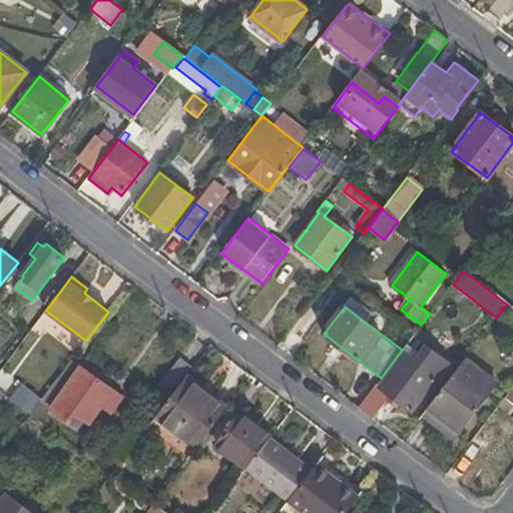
[(358,408),(373,418),(390,395),(412,412),(449,364),(428,347),(415,364),(404,355),(380,387),(376,384),(358,408)]
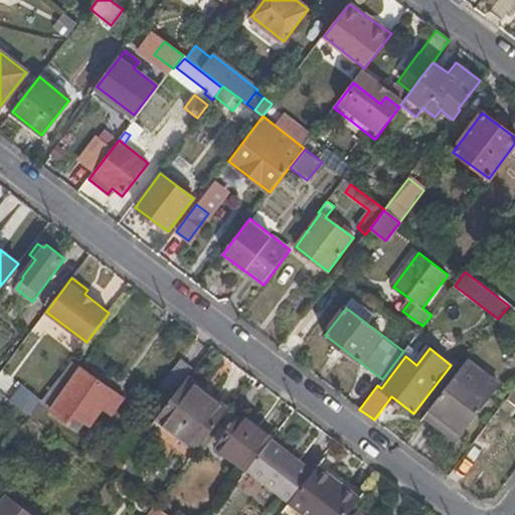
[(162,407),(192,369),(181,361),(153,400),(162,407)]
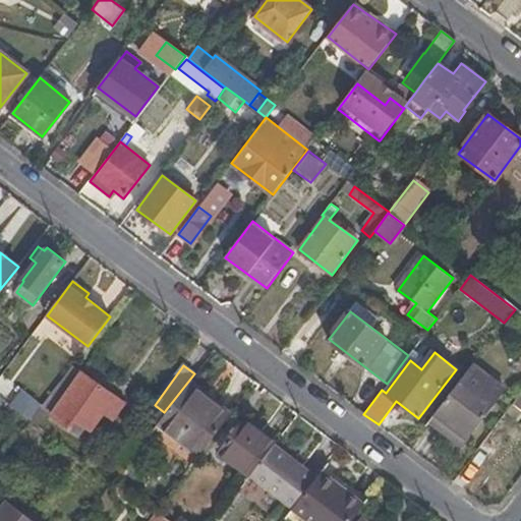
[(471,366),(429,420),(463,446),(505,392),(471,366)]
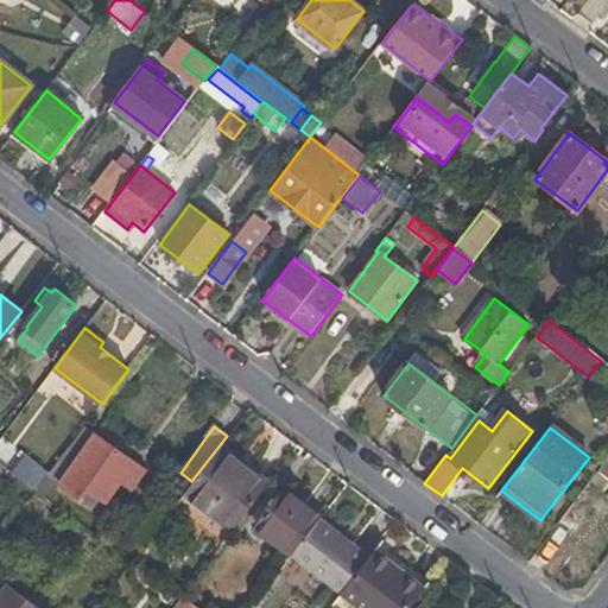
[(84,450),(73,442),(46,476),(58,485),(59,483),(88,507),(97,494),(108,501),(121,482),(131,489),(145,469),(95,434),(84,450)]
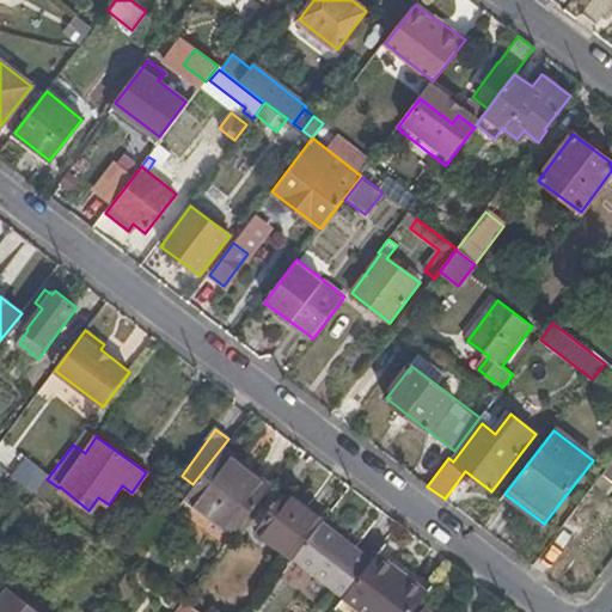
[(219,453),(187,497),(234,534),(271,488),(250,471),(246,475),(219,453)]
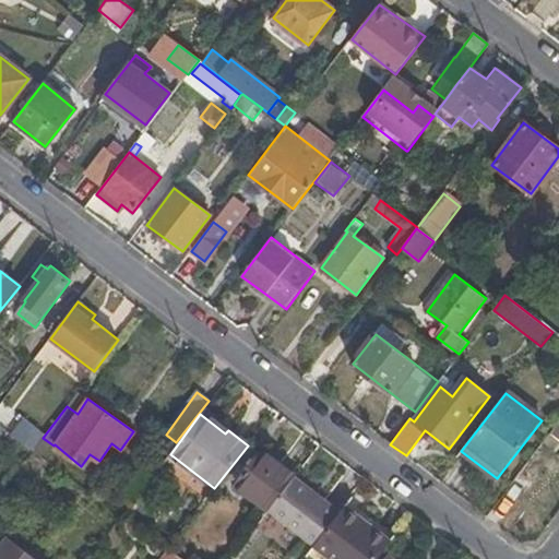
[(35,448),(46,431),(23,417),(12,433),(35,448)]
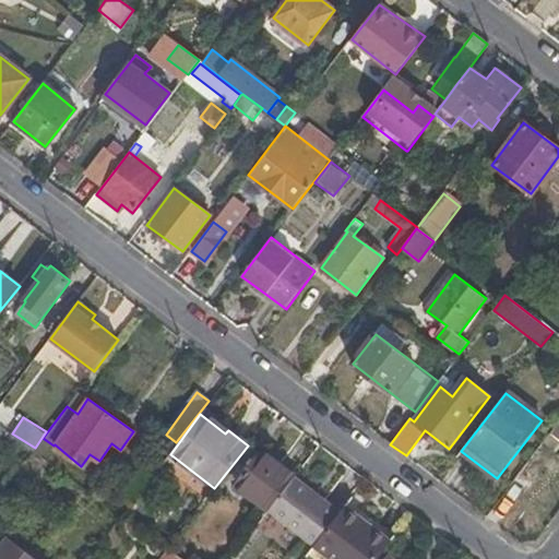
[(558,443),(558,420),(544,442),(554,451),(558,443)]
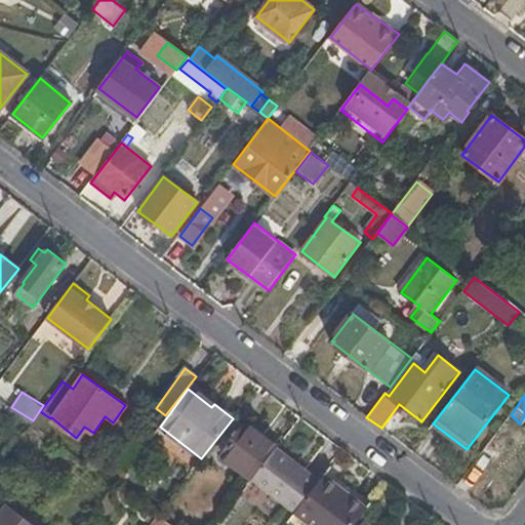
[(276,448),(277,446),(247,423),(223,456),(252,479),(276,448)]
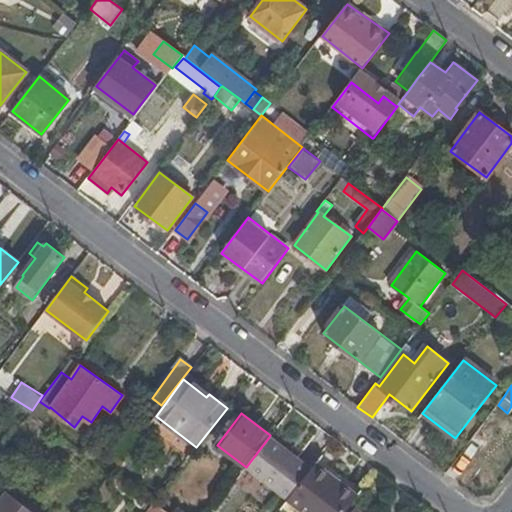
[(269,437),(246,467),(288,501),(312,470),(297,458),(294,461),(286,454),(288,451),(269,437)]
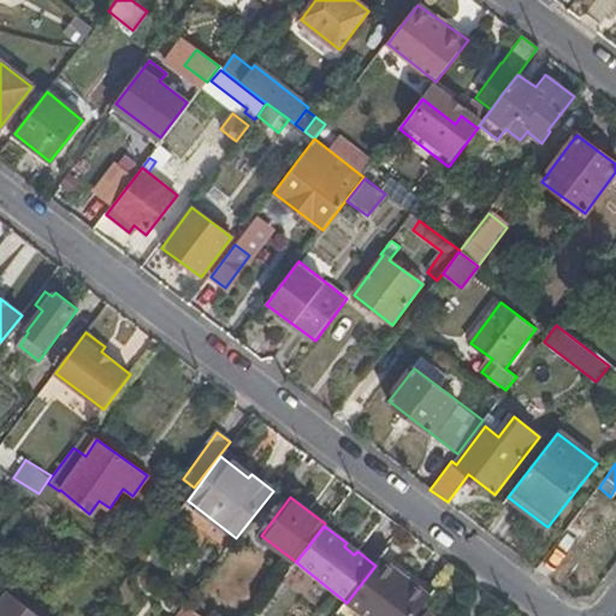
[(535,569),(549,580),(575,546),(562,535),(535,569)]
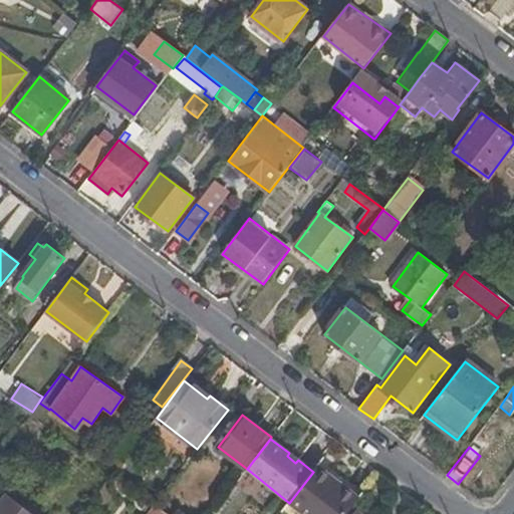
[(298,460),(289,453),(287,456),(295,463),(298,460)]
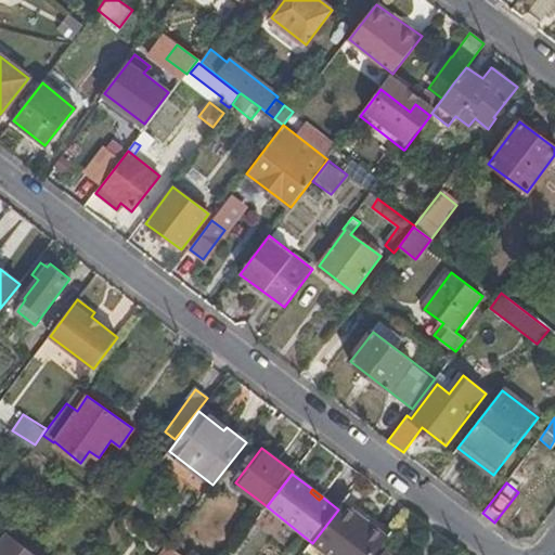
[(338,510),(312,543),(328,554),(374,554),(388,537),(343,503),(338,510)]
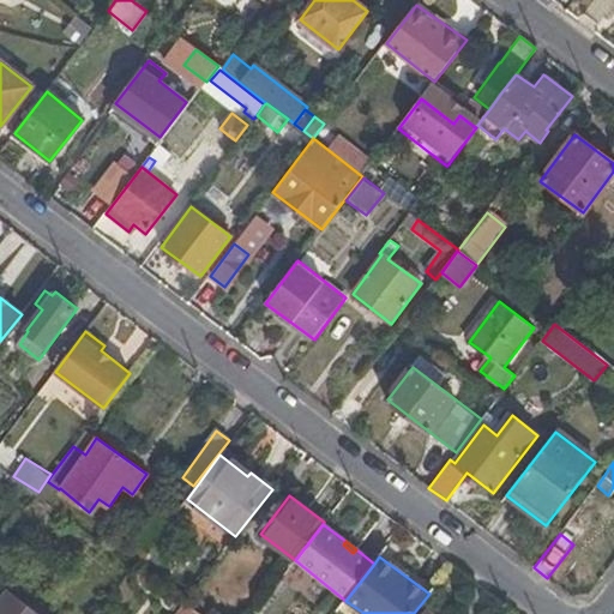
[(40,613),(11,591),(0,605),(0,613),(40,613)]
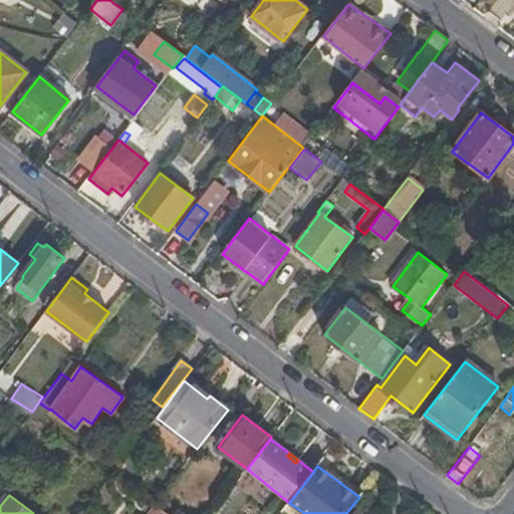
[(167,513),(155,505),(147,513),(167,513)]
